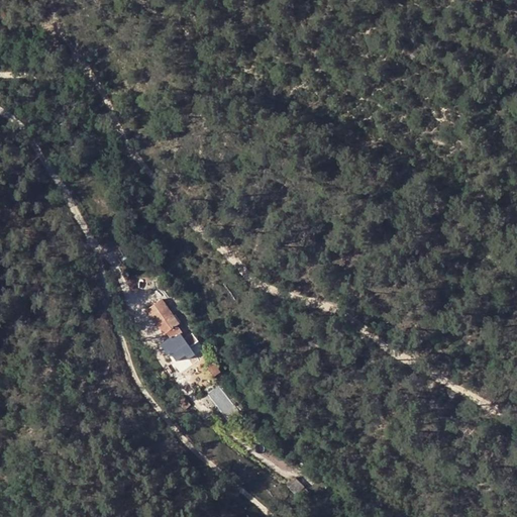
[(186,355),(188,358),(193,355),(189,348),(183,339),(174,327),(181,322),(164,297),(148,307),(165,332),(169,330),(172,334),(160,342),(168,354),(171,351),(177,362),(186,355)]
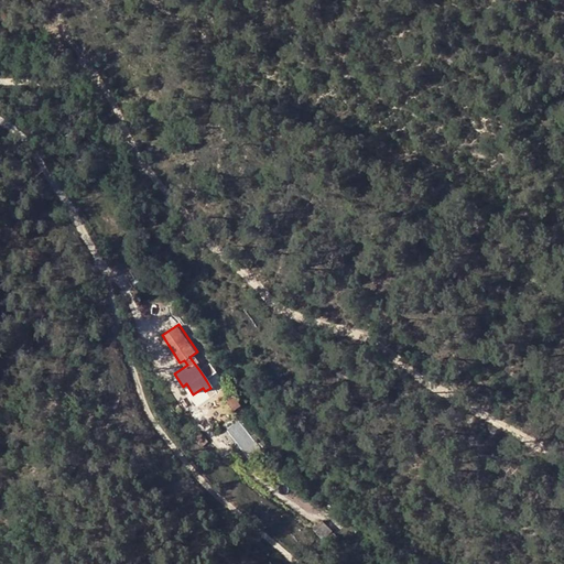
[(208,364),(199,370),(206,380),(215,373),(208,364)]
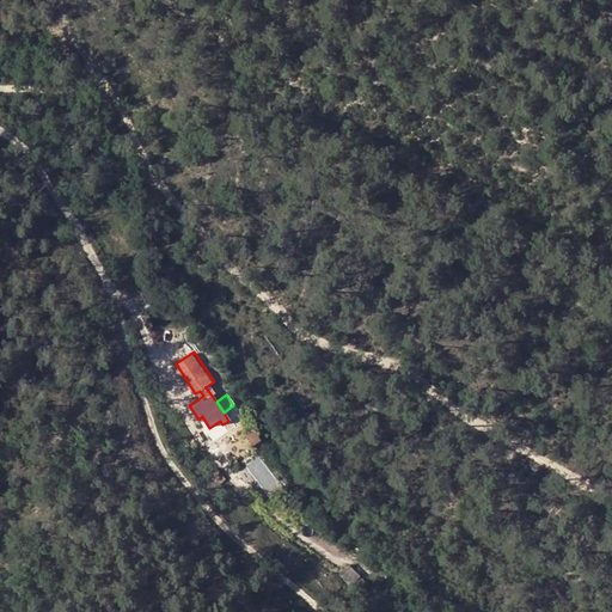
[(220,421),(209,428),(213,433),(224,427),(222,424),(220,421)]
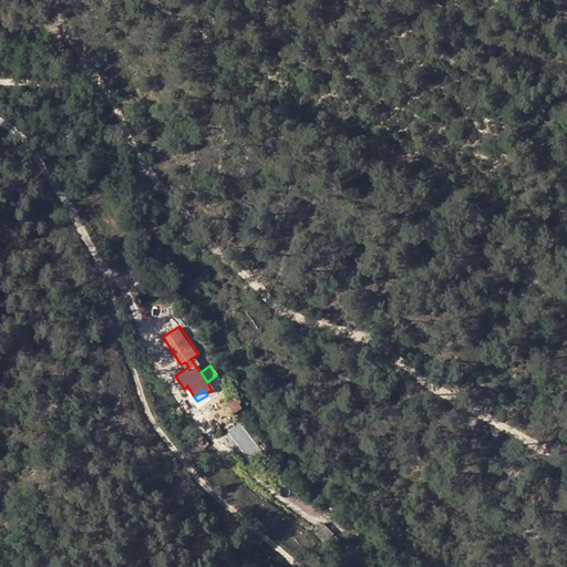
[(233,398),(224,404),(229,412),(232,411),(234,414),(240,410),(233,398)]
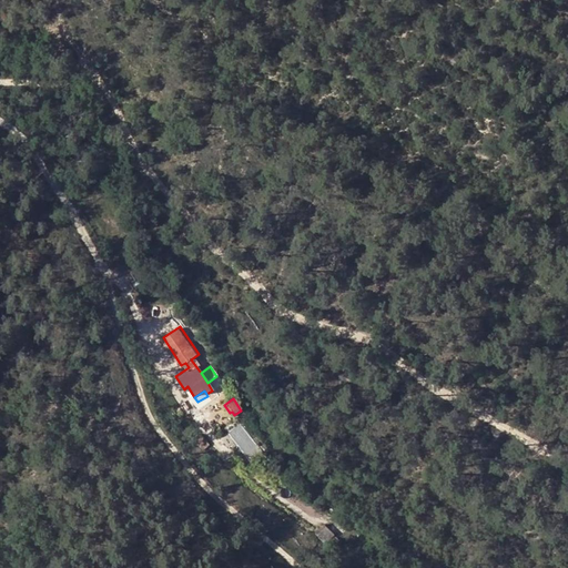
[(210,445),(200,435),(194,440),(204,450),(210,445)]
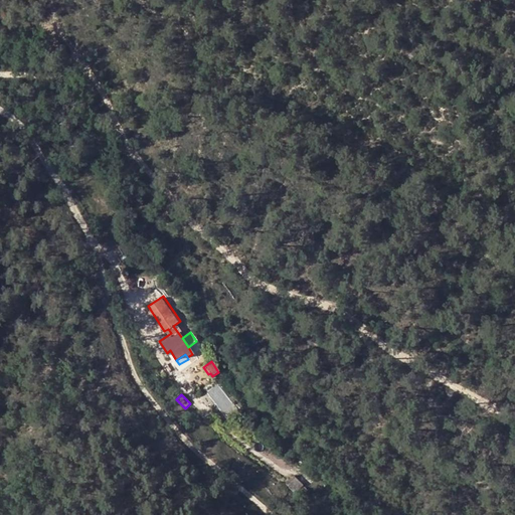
[(287,481),(297,490),(303,483),(293,475),(287,481)]
